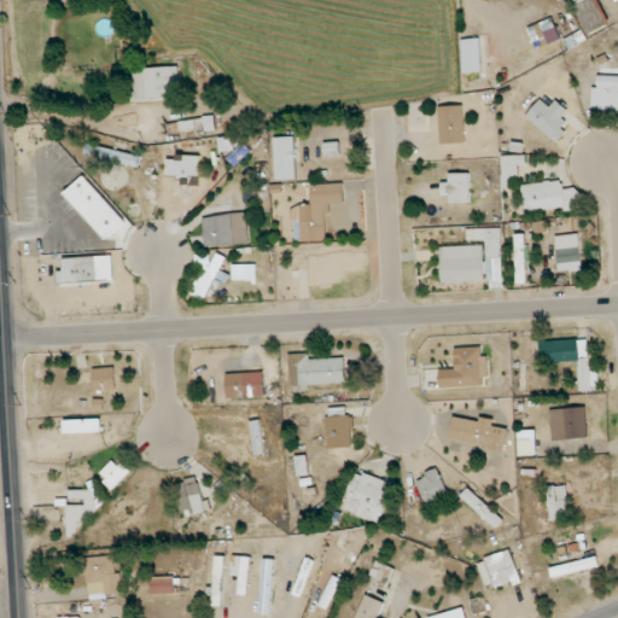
[(571,0),(587,35),(606,27),(595,0),(571,0)]
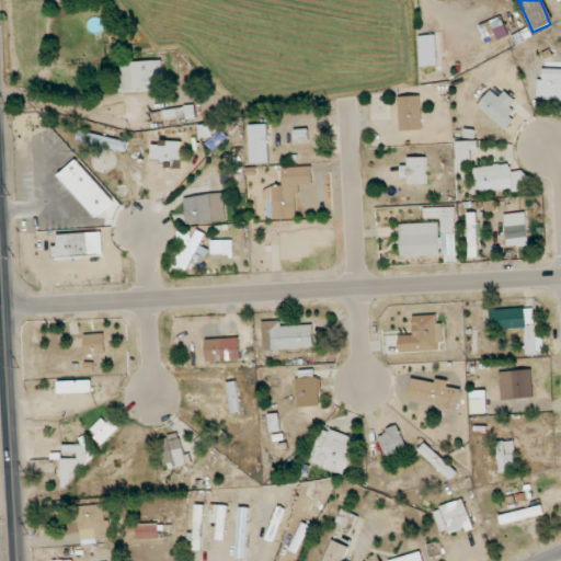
[(508,37),(502,18),(480,23),(485,43),(508,37)]
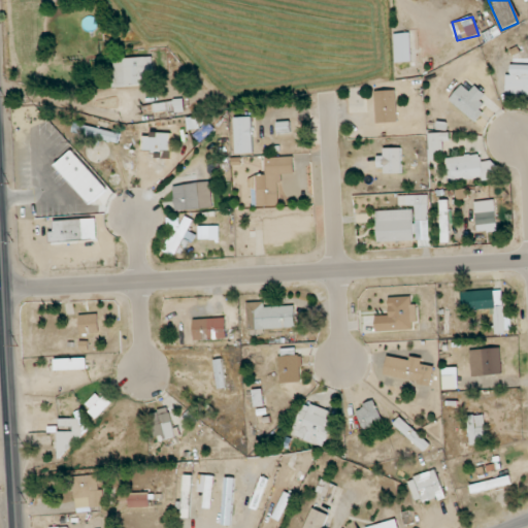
[(395,62),(411,61),(410,33),(394,34),(395,62)]
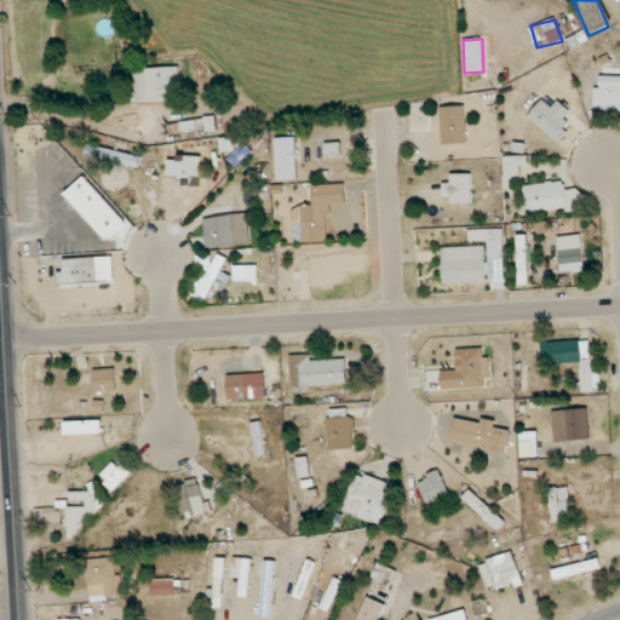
[(135,102),(183,99),(181,67),(133,69),(135,102)]
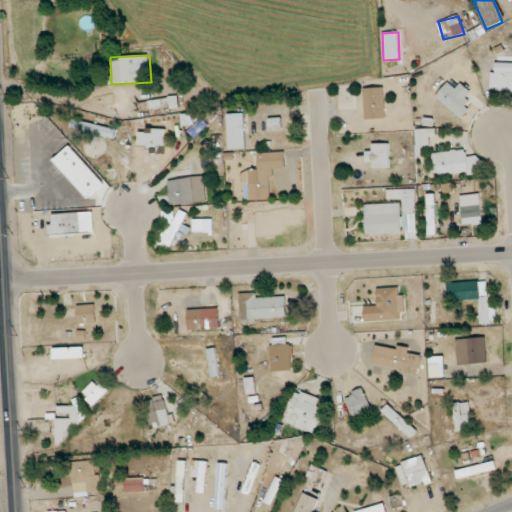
[(490,91),(511,91),(511,62),(495,63),(495,72),(491,72),(490,91)]
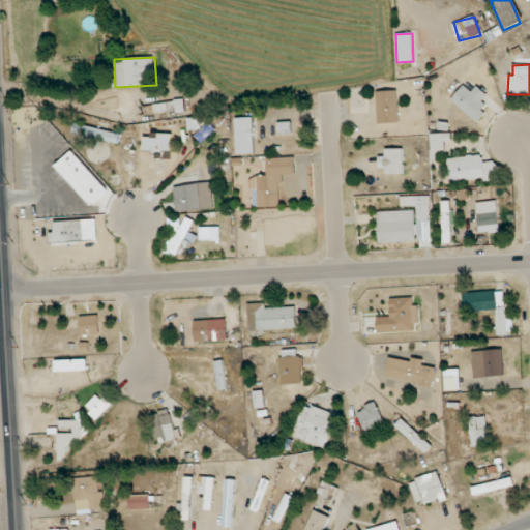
[(486,113),(479,108),(489,96),(477,86),(471,92),(464,85),(450,100),(476,123),(486,113)]
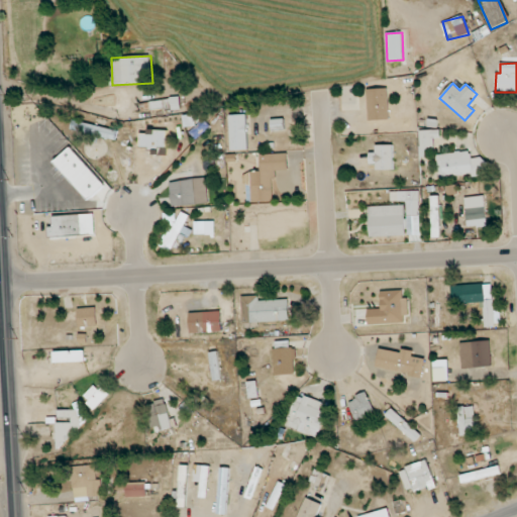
[(369,120),(389,120),(388,89),(368,89),(369,120)]
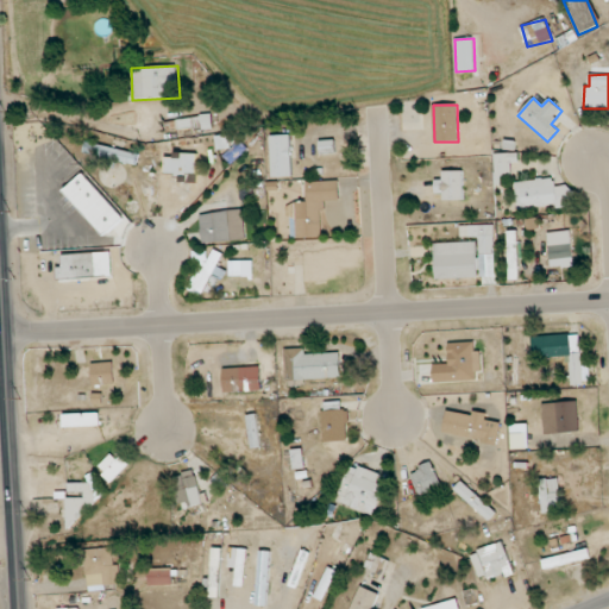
[(177,118),(179,130),(212,129),(212,115),(177,118)]
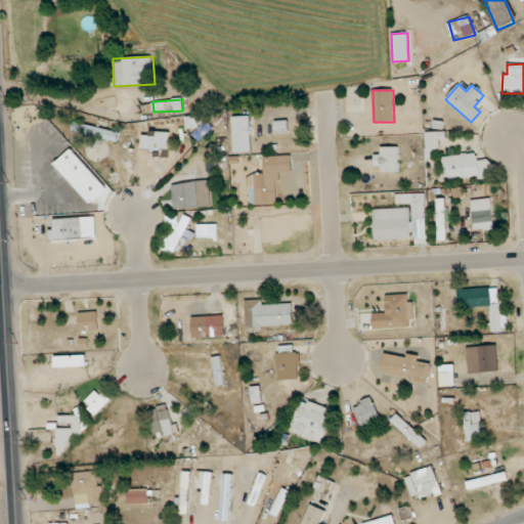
[(199,128),(198,116),(185,117),(186,129),(199,128)]
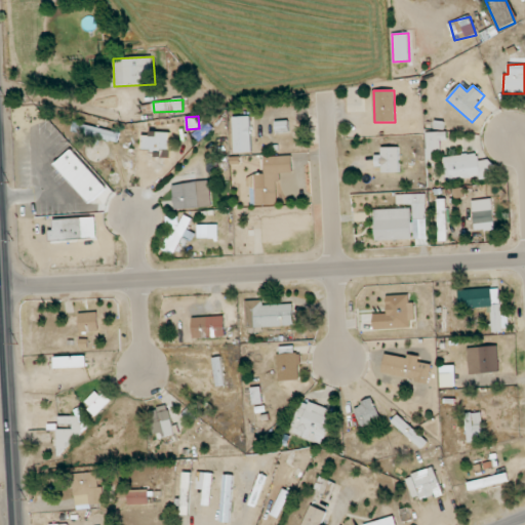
[(234,153),(251,152),(250,116),(233,117),(234,153)]
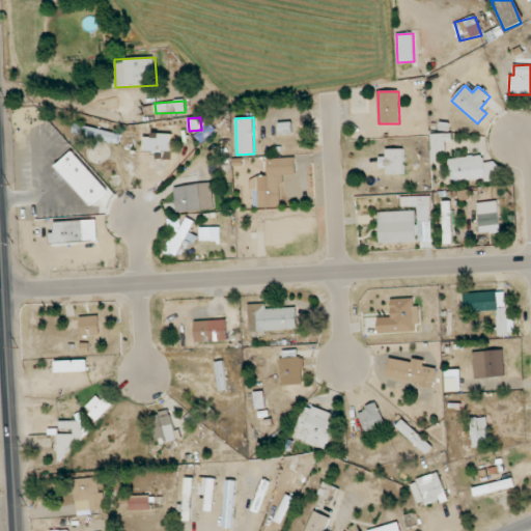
[(290,122),(279,122),(279,132),(290,131),(290,122)]
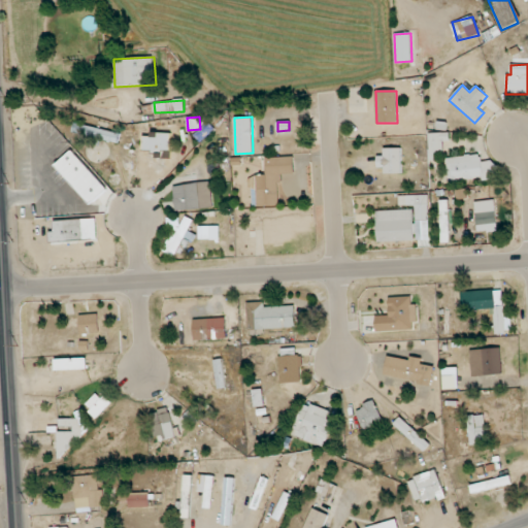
[(119,141),(120,132),(74,125),(72,134),(119,141)]
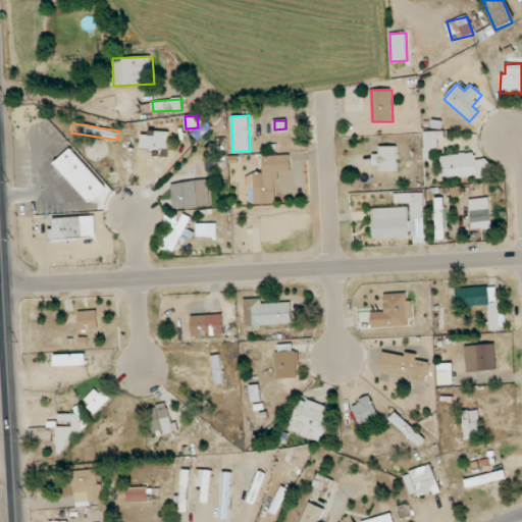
[(424,132),(425,158),(437,158),(436,140),(446,139),(445,131),(424,132)]
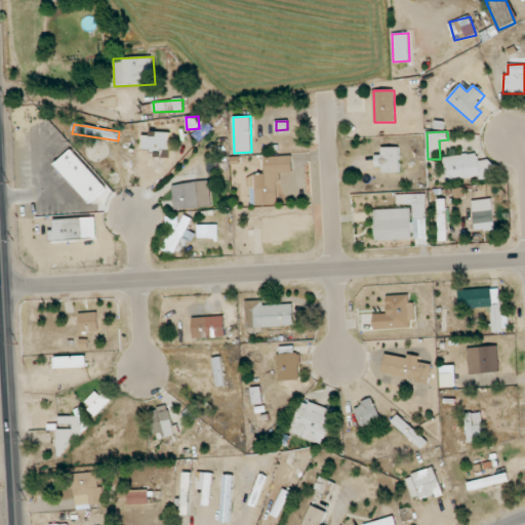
[(160,177),(170,176),(169,164),(178,163),(176,139),(157,142),(160,177)]
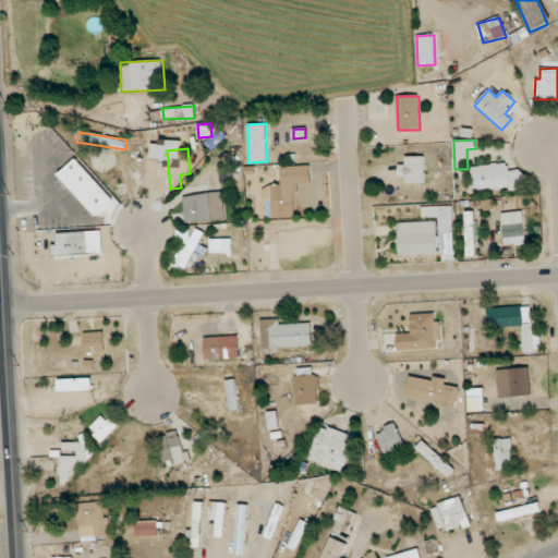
[(405,183),(424,183),(424,157),(405,156),(405,165),(399,165),(399,178),(407,178),(405,183)]
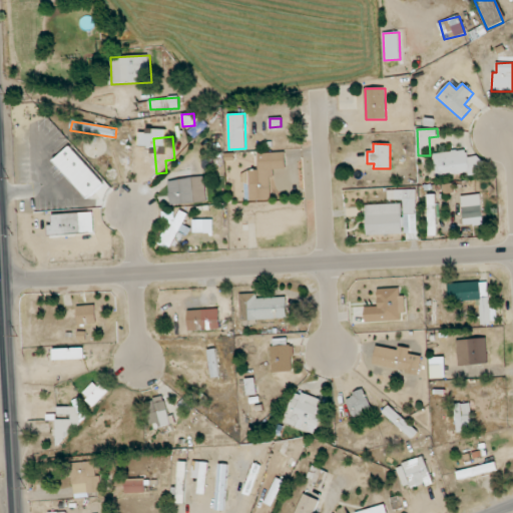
[(54,160),(89,197),(104,183),(70,146),(54,160)]
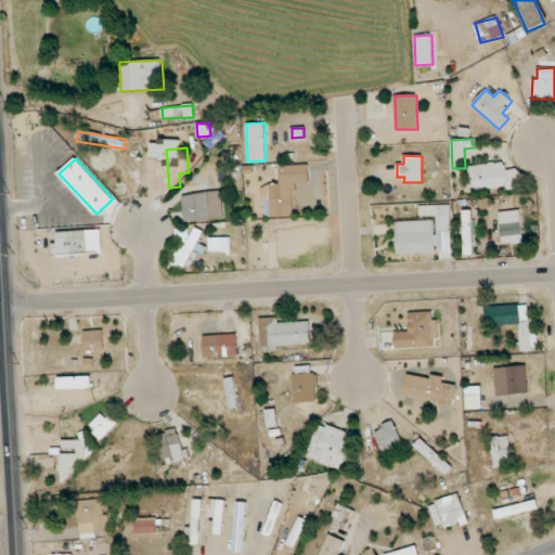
[(469,166),(472,191),(507,188),(507,190),(521,189),(520,168),(506,170),(505,163),(469,166)]
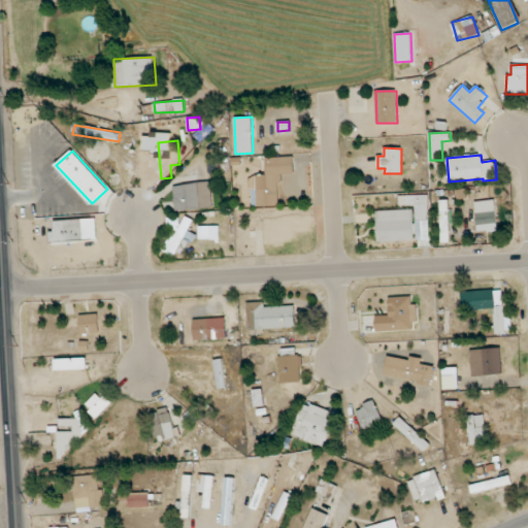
[(281,205),(278,174),(294,173),(293,157),(265,158),(266,175),(251,176),(252,206),(281,205)]
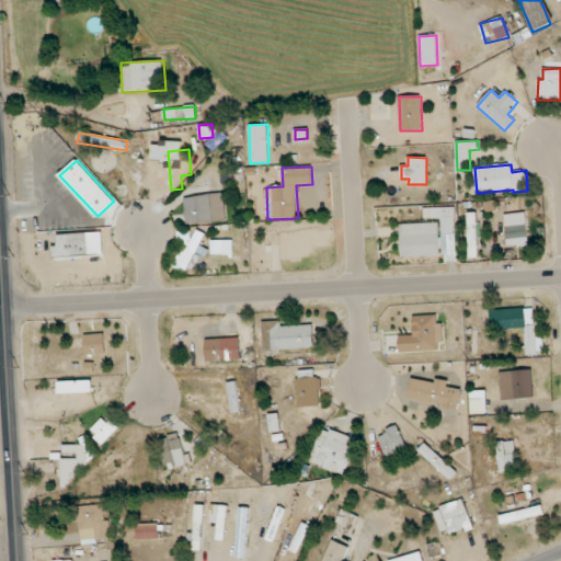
[(226,222),(225,195),(184,195),(185,224),(226,222)]
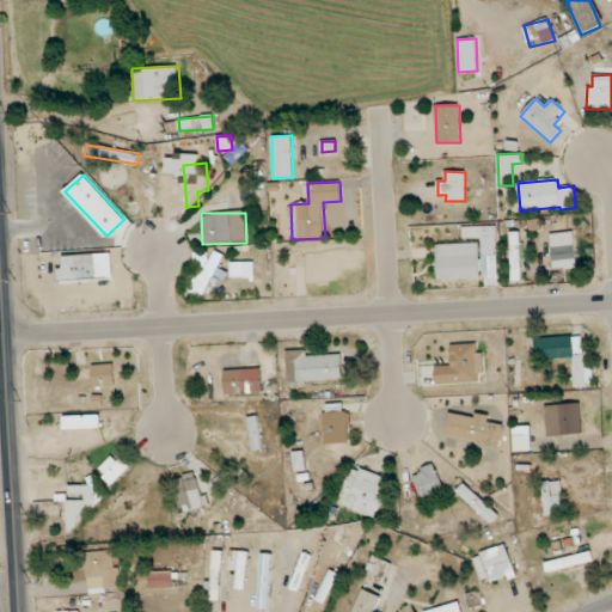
[(436,244),(438,280),(483,279),(483,287),(497,286),(496,226),(461,227),(463,239),(479,238),(479,243),(436,244)]
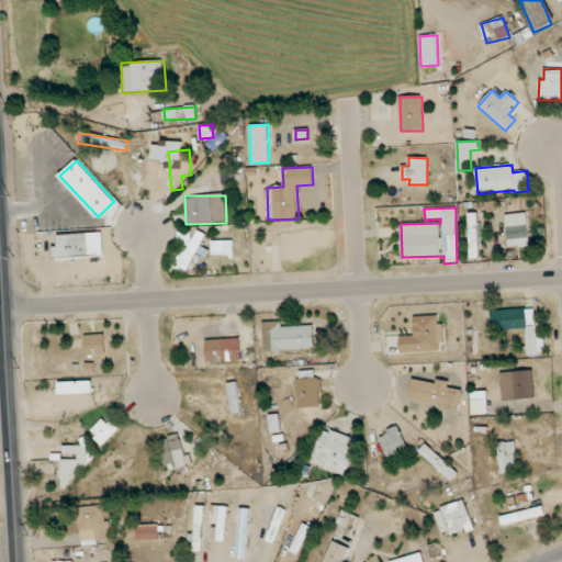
[(478,213),(469,213),(470,259),(479,258),(478,213)]
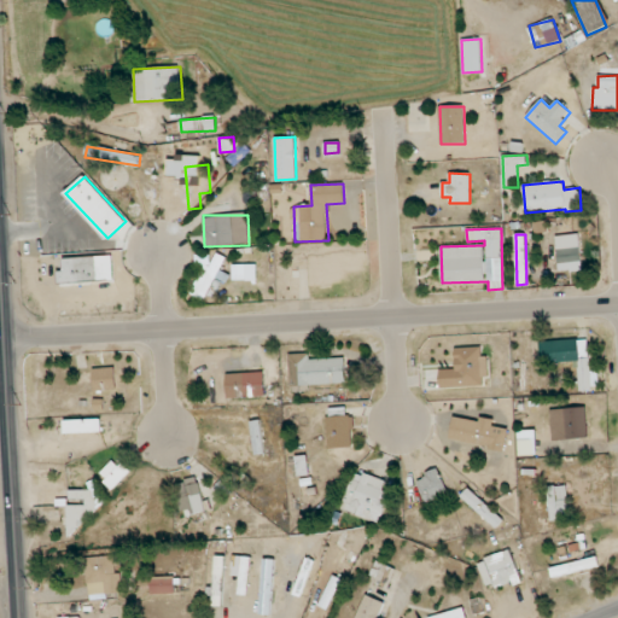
[(557,235),(558,270),(582,270),(581,234),(557,235)]
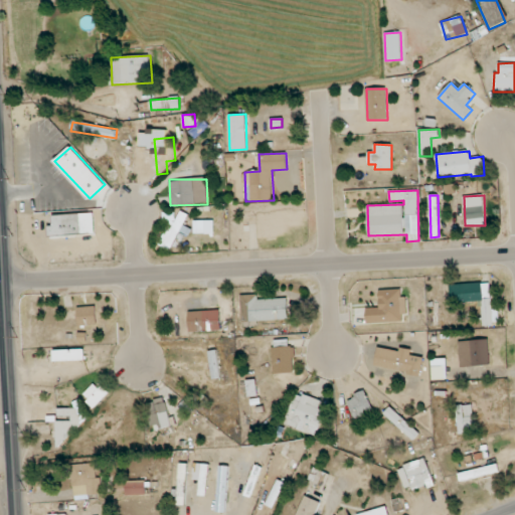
[(175,223),(170,220),(159,244),(171,250),(181,228),(182,228),(188,214),(180,211),(175,223)]
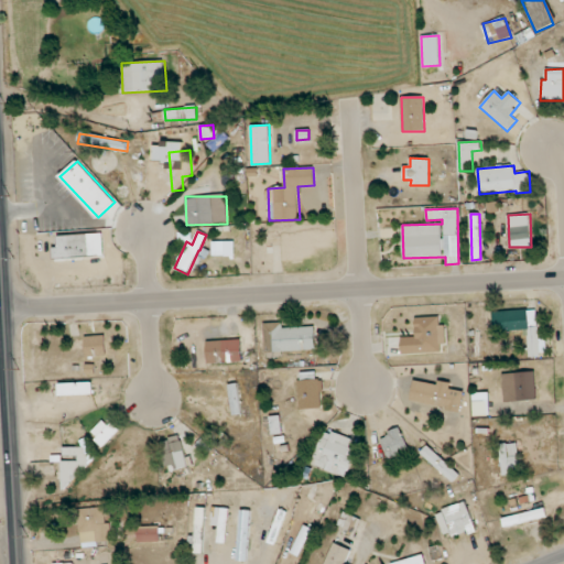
[(58,248),(53,248),(53,259),(90,257),(89,235),(57,236),(58,248)]
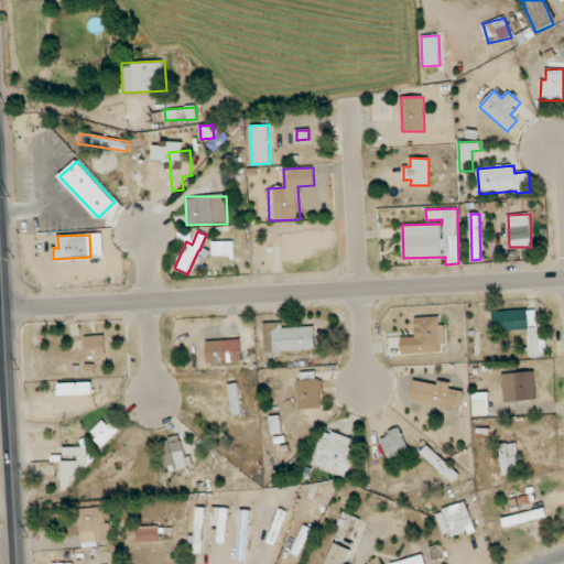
[(224,242),(213,241),(212,253),(223,255),(224,242)]
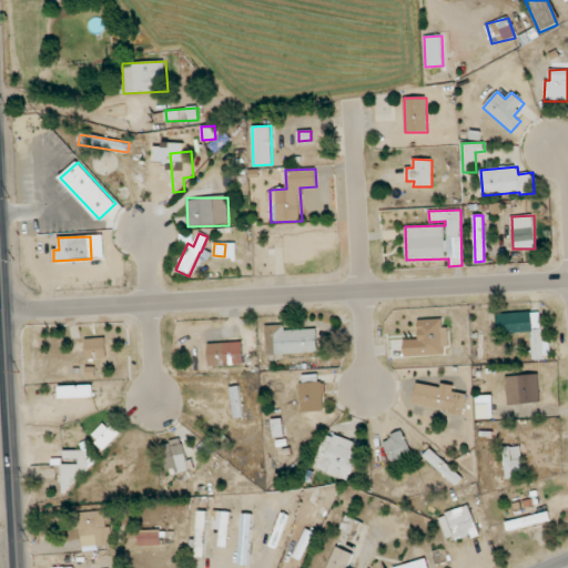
[(496,314),(497,334),(530,332),(533,359),(544,358),(540,312),(496,314)]
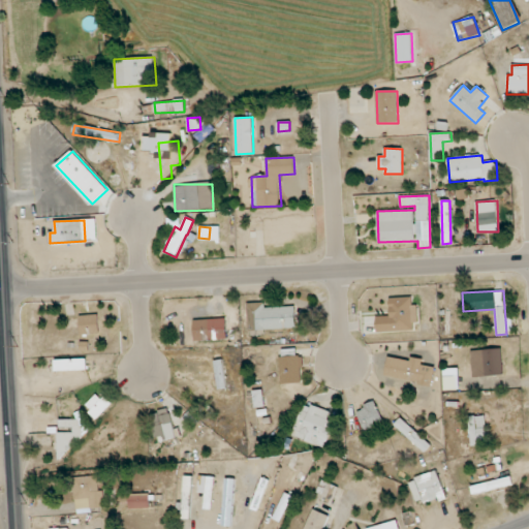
[(377,332),(417,331),(416,305),(412,305),(412,297),(390,298),(390,316),(376,316),(377,332)]
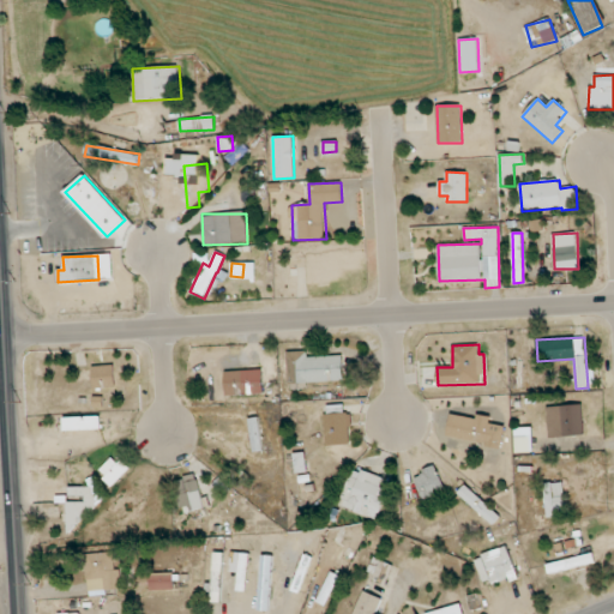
[(343,381),(342,356),(307,357),(307,351),(287,351),(289,390),(307,389),(307,383),(343,381)]
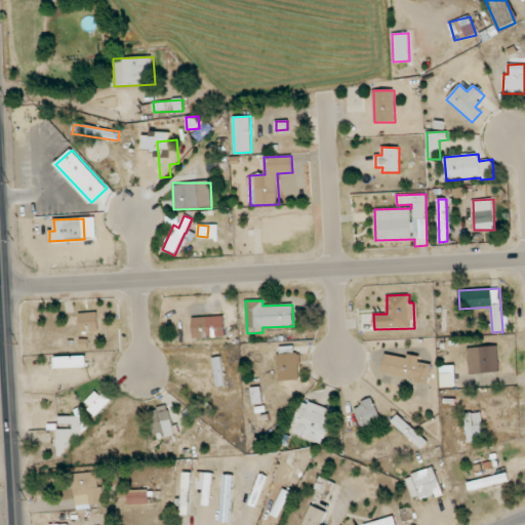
[(80,332),(98,331),(97,312),(79,313),(80,332)]
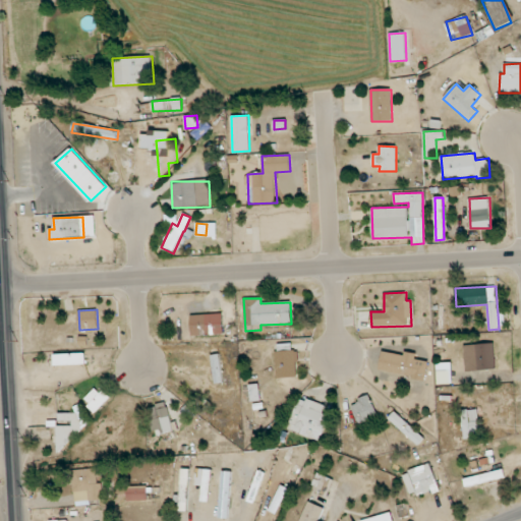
[(191,336),(224,335),(223,313),(190,314),(191,336)]
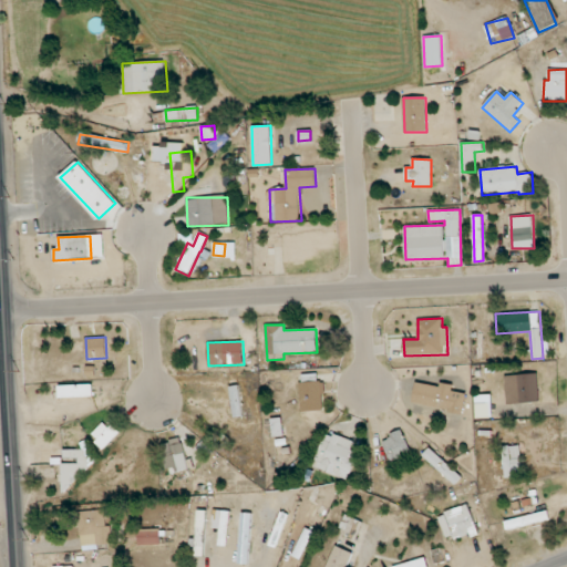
[(301,412),(325,411),(323,381),(318,381),(317,373),(299,374),(301,412)]
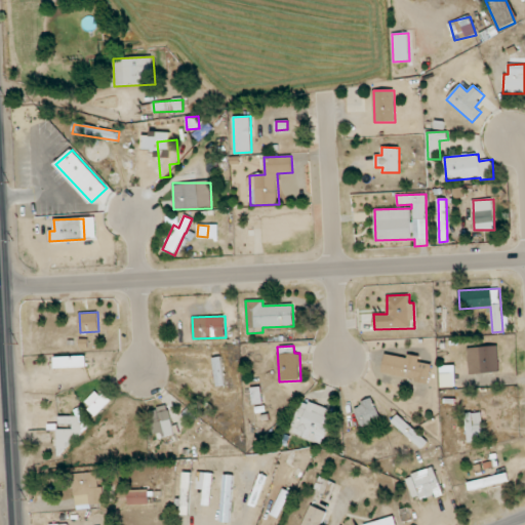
[(468,348),(469,373),(499,372),(498,347),(468,348)]
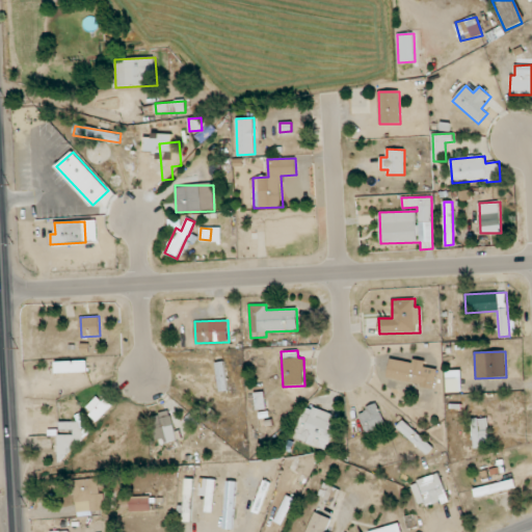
[(425,362),(414,360),(413,363),(391,358),(387,378),(433,387),(436,369),(424,367),(425,362)]
